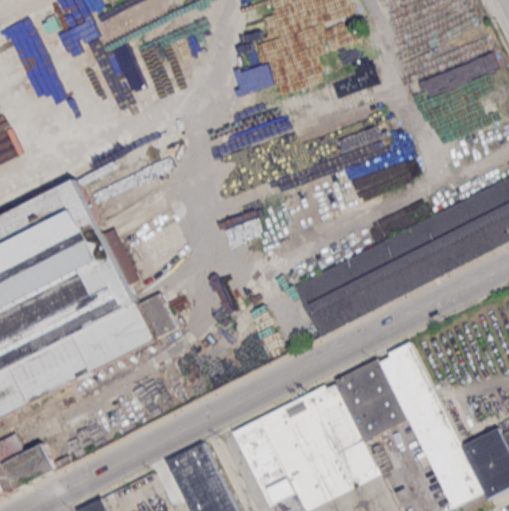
[(508,176),(296,283),(299,289),(320,331),(508,236),(508,176)]
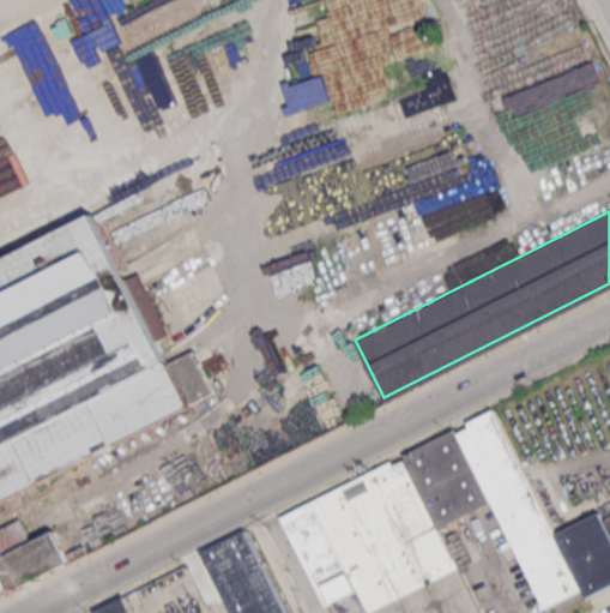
[(0,259),(89,215),(121,280),(152,340),(165,365),(186,406),(0,498),(0,259)]
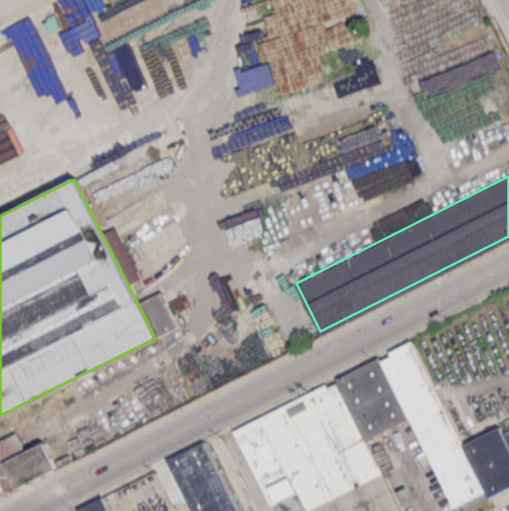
[(127,283),(137,278),(112,228),(101,233),(127,283)]
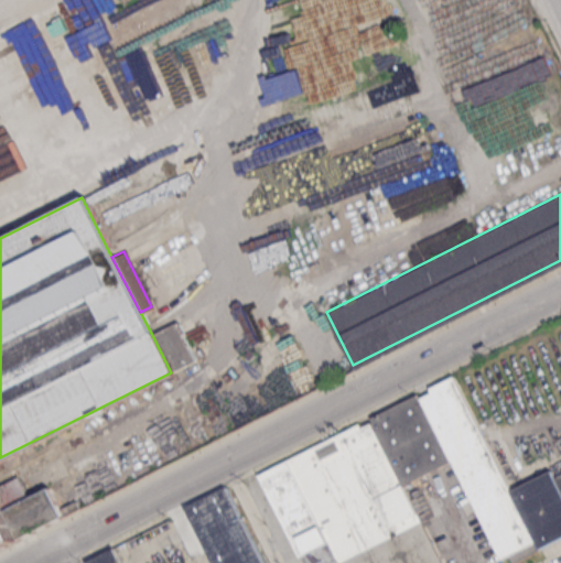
[(171,372),(194,360),(174,324),(152,335),(171,372)]
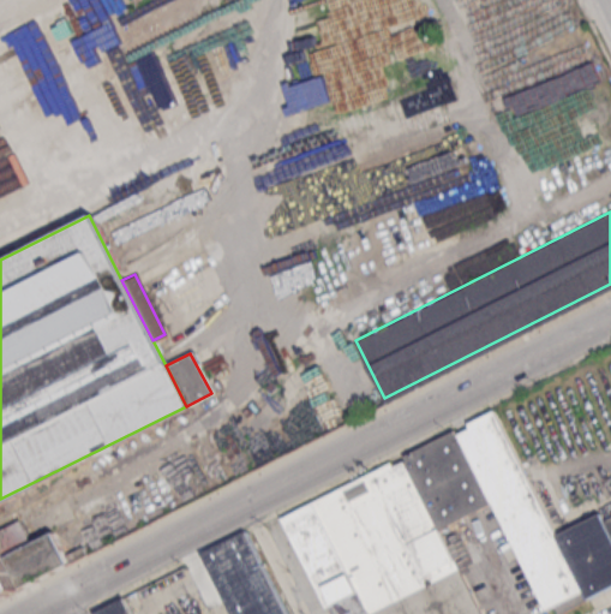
[(586,602),(559,613),(555,613),(551,606),(543,610),(490,504),(437,530),(478,613),(327,613),(279,518),(388,463),(390,468),(403,462),(401,457),(451,430),(454,435),(467,428),(465,424),(491,410),(553,536),(586,602)]
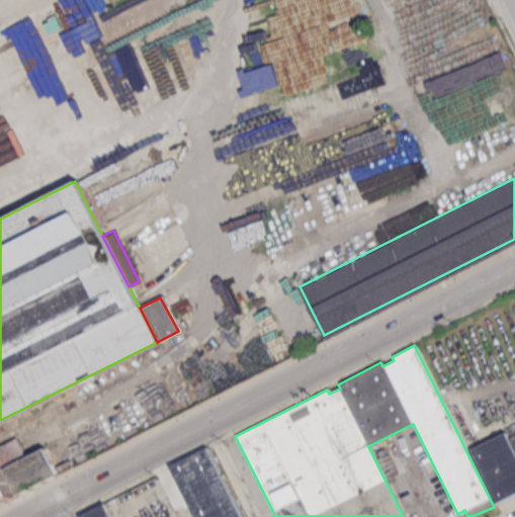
[(0,495),(56,467),(41,439),(20,450),(0,460),(0,495)]
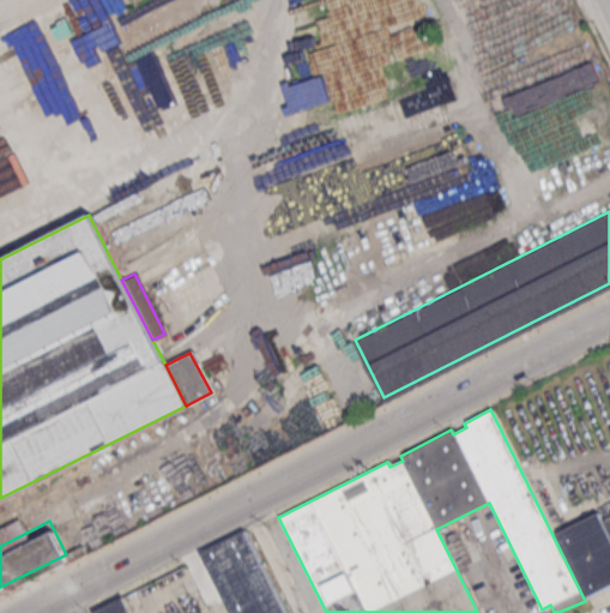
[(0,532),(18,522),(24,534),(0,546),(0,532)]
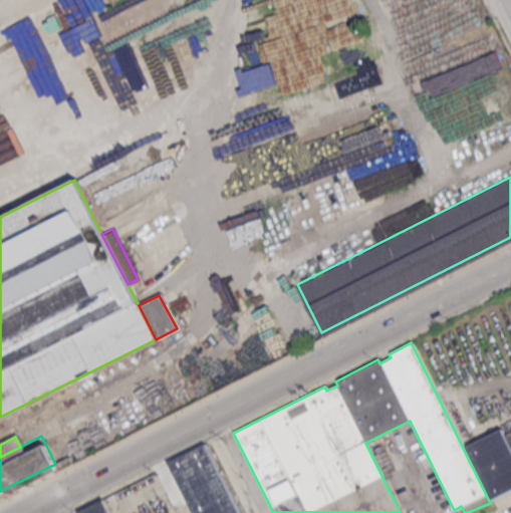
[(190,512),(166,463),(202,444),(236,512),(190,512)]
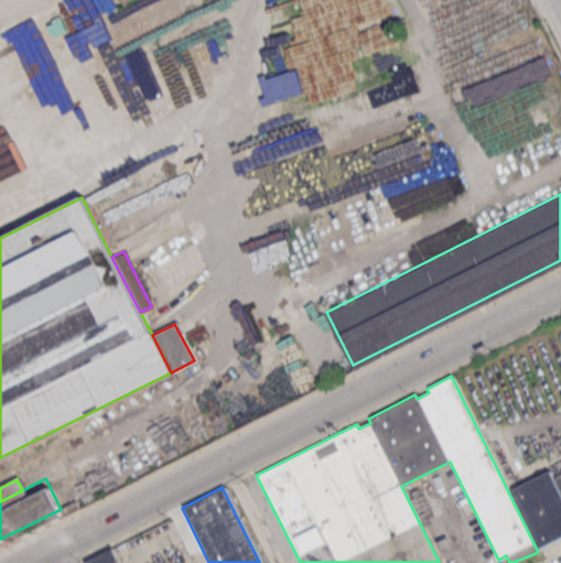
[(83,562),(110,549),(117,562),(83,562)]
